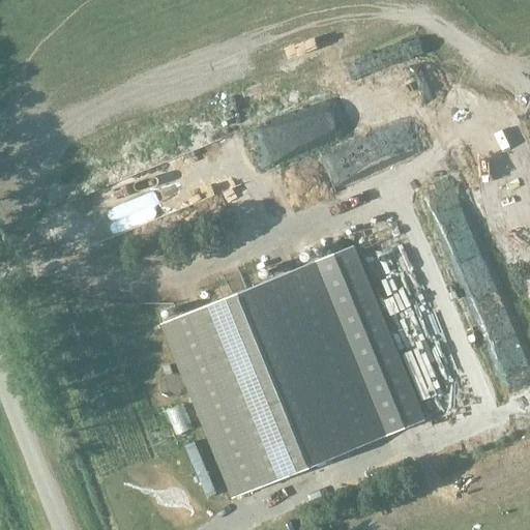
[(391,63),(391,98),(422,97),(422,63),(391,63)]
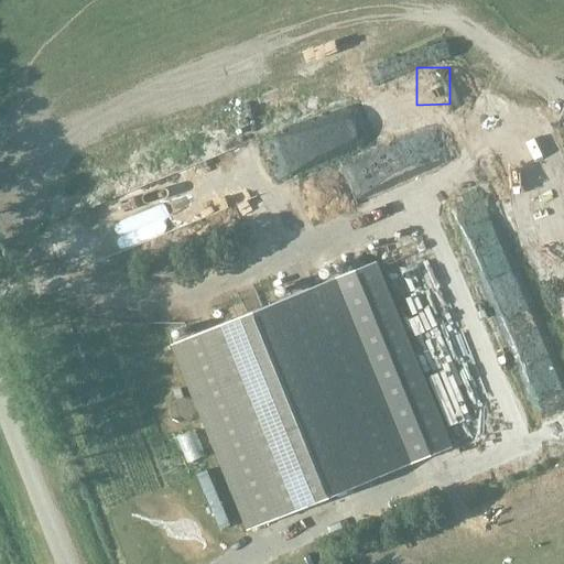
[(336,278),(412,464),(449,448),(375,262),(336,278)]
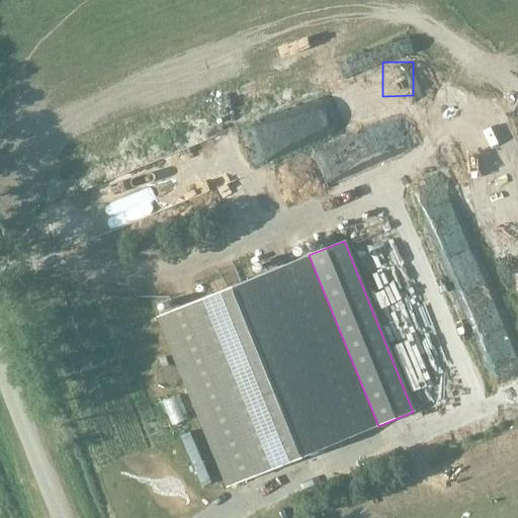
[(161,315),(231,486),(378,426),(309,255),(161,315)]
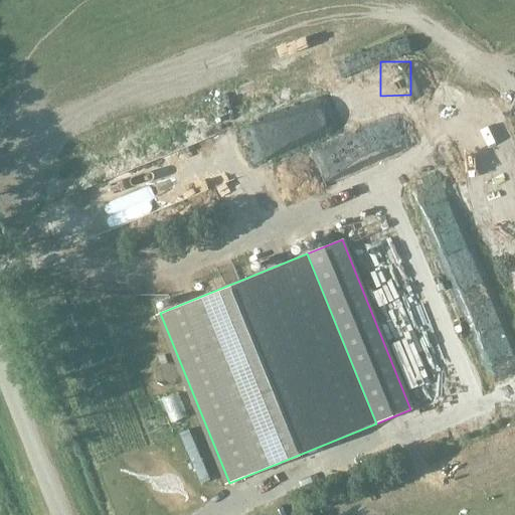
[(459,305),(466,327),(486,320),(479,299),(459,305)]
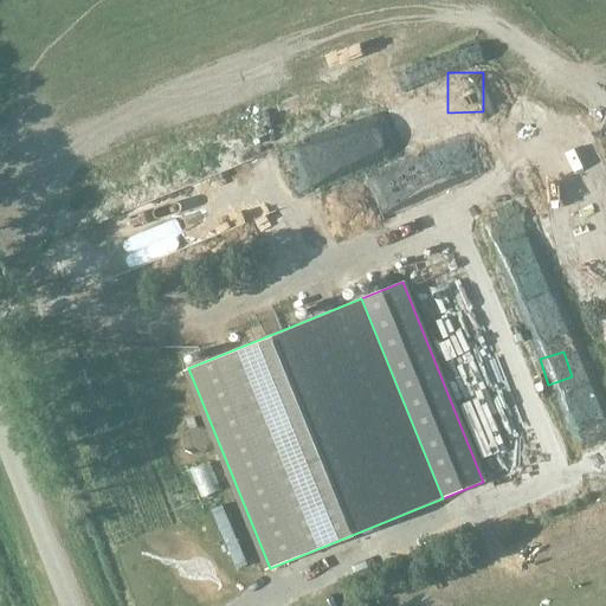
[(568,434),(588,430),(578,379),(558,384),(568,434)]
